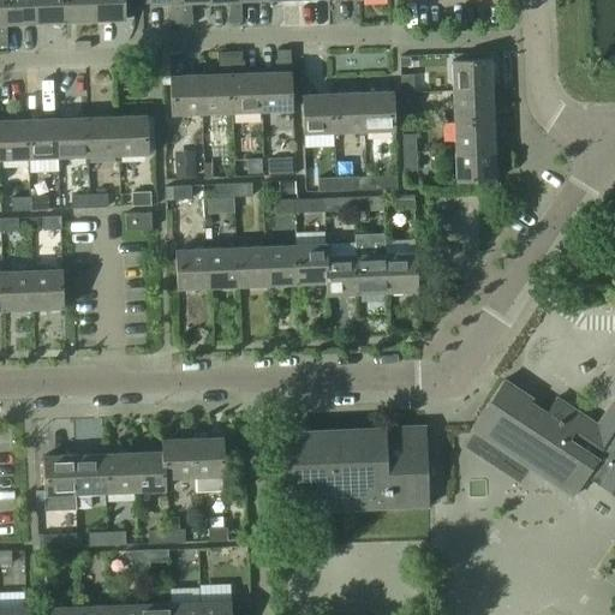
[(35,23),(34,0),(4,0),(6,24),(35,23)]
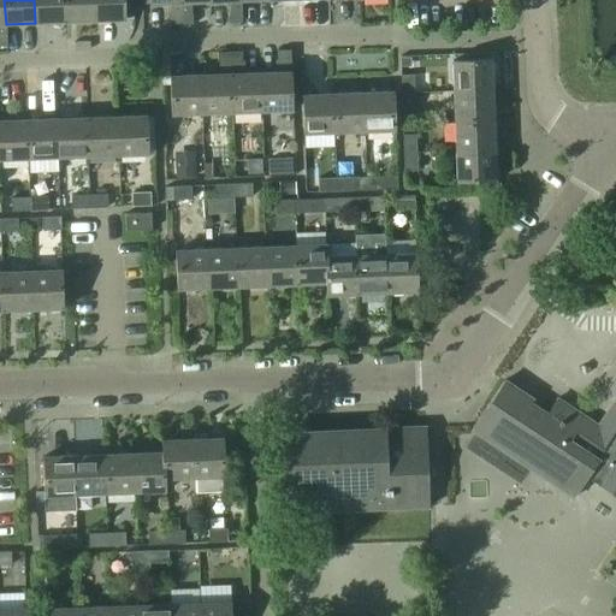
[(65,22),(64,0),(34,0),(35,23),(65,22)]
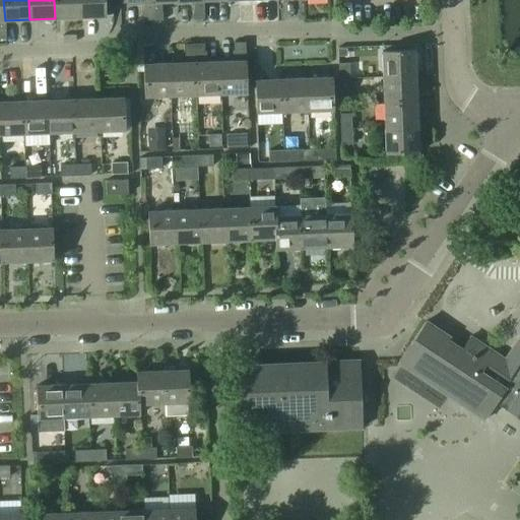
[(80,17),(79,0),(54,0),(55,18),(80,17)]
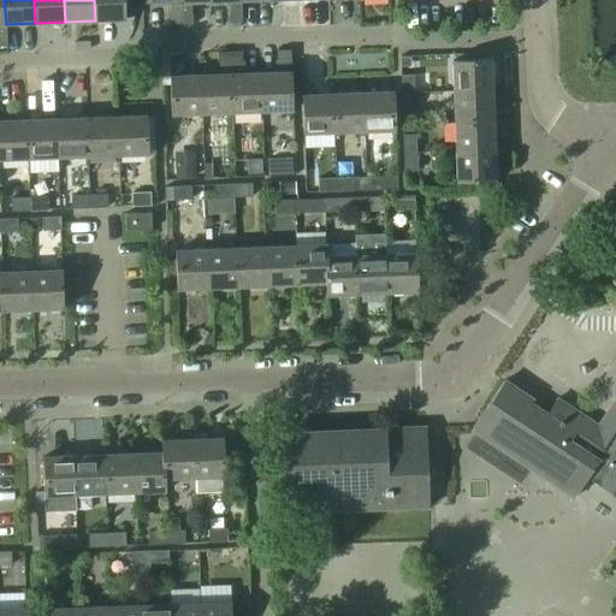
[(126,19),(125,0),(94,0),(95,21),(126,19)]
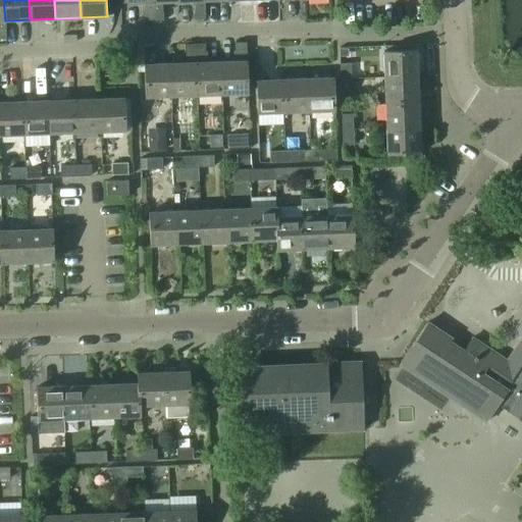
[(154,20),(152,0),(126,0),(126,3),(144,3),(144,13),(144,21),(154,20)]
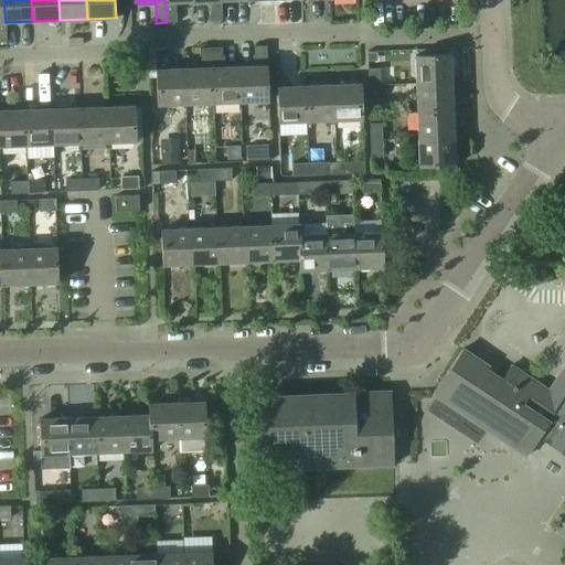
[(193,1),(192,0),(164,0),(167,22),(178,22),(178,13),(177,13),(176,2),(193,1)]
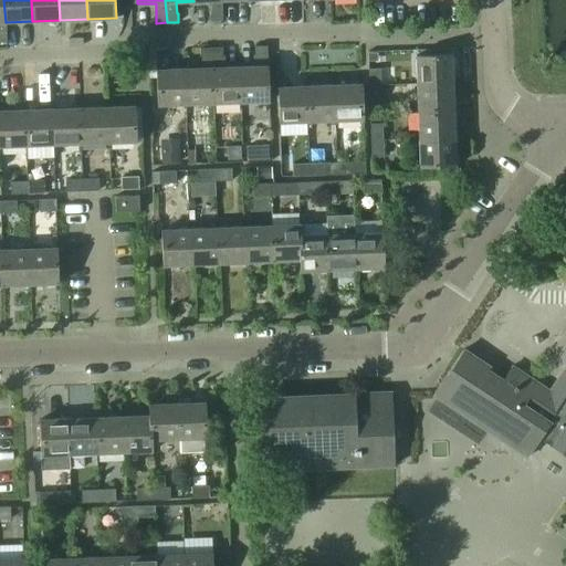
[(221,0),(220,0),(192,0),(194,1),(211,1),(211,12),(210,12),(210,21),(222,20),(222,0),(221,0)]
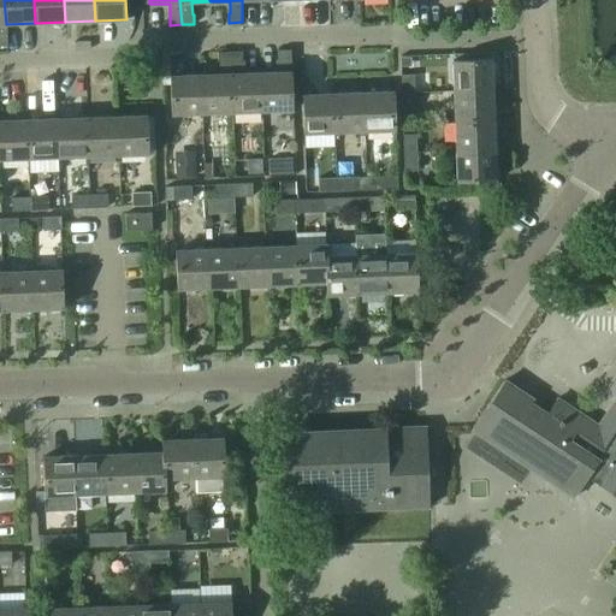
[(292,111),(291,49),(278,51),(278,59),(279,59),(279,72),(260,72),(261,112),(292,111)]
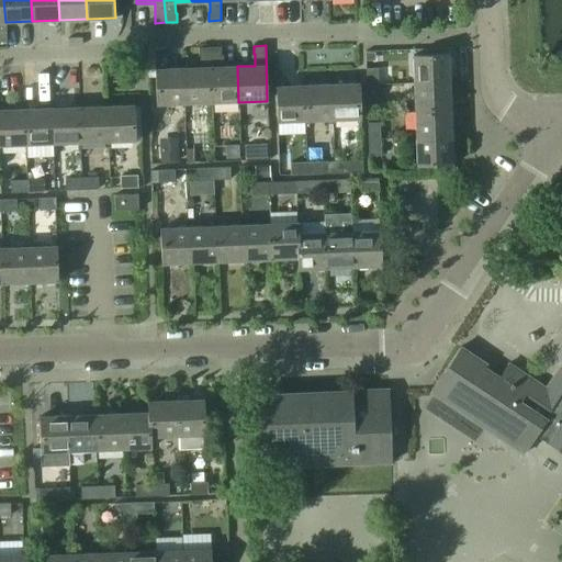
[(212,102),(210,47),(199,48),(199,56),(200,56),(201,68),(183,68),(184,103),(212,102)]
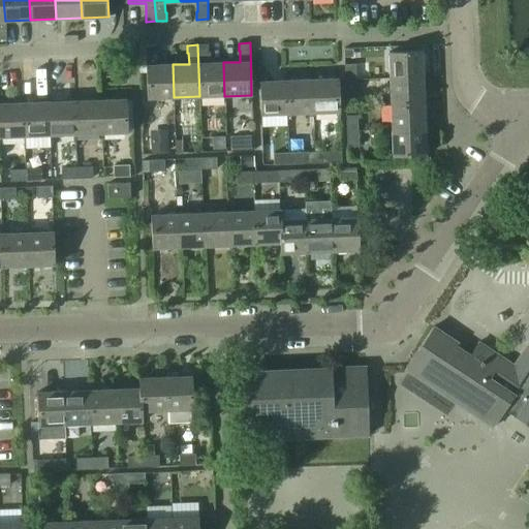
[(224,96),(223,62),(208,63),(208,52),(208,44),(197,44),(199,96),(224,96)]
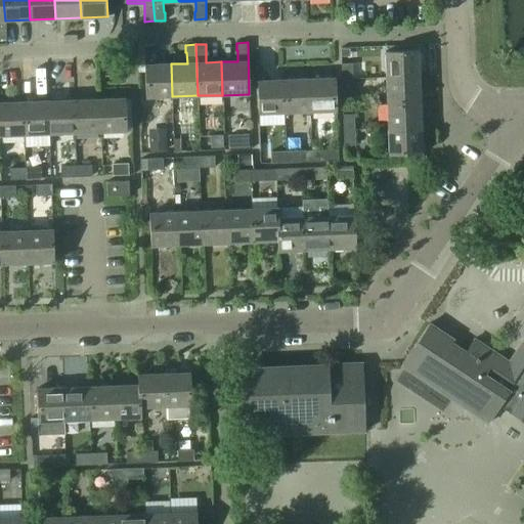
[(172,96),(171,63),(156,64),(155,53),(156,53),(156,45),(144,46),(146,97),(172,96)]
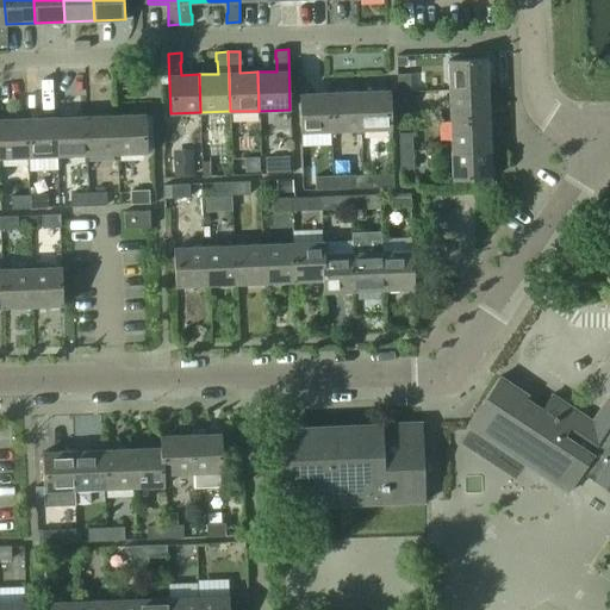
[(410,68),(409,56),(397,56),(397,69),(410,68)]
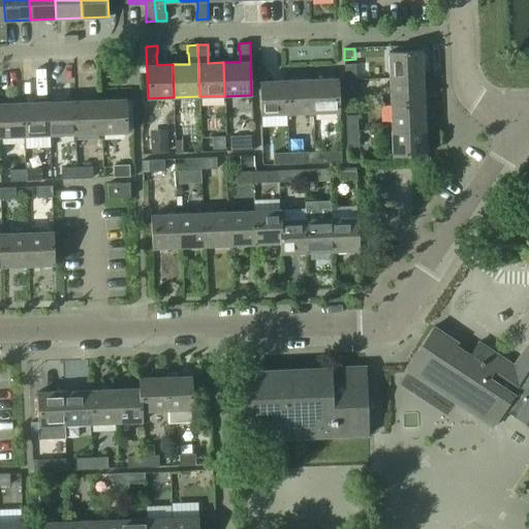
[(424,78),(423,51),(389,52),(390,79),(424,78)]
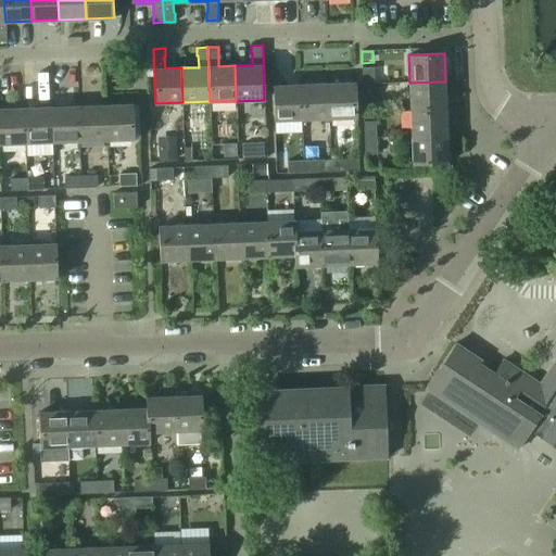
[(374,67),(362,67),(363,85),(375,85),(374,67)]
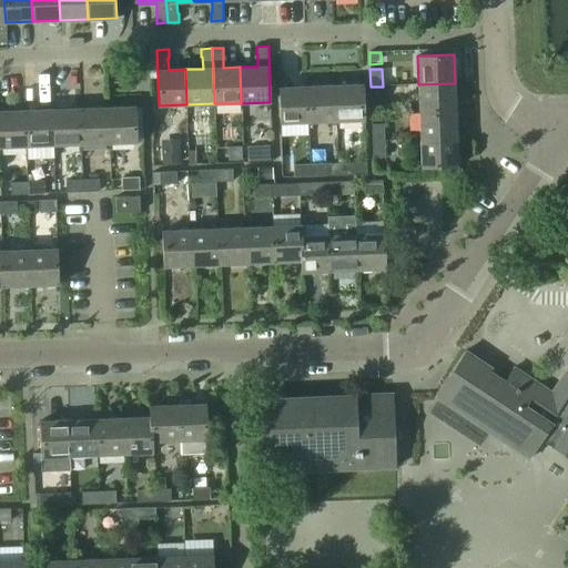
[(456,111),(455,83),(418,84),(419,112),(456,111)]
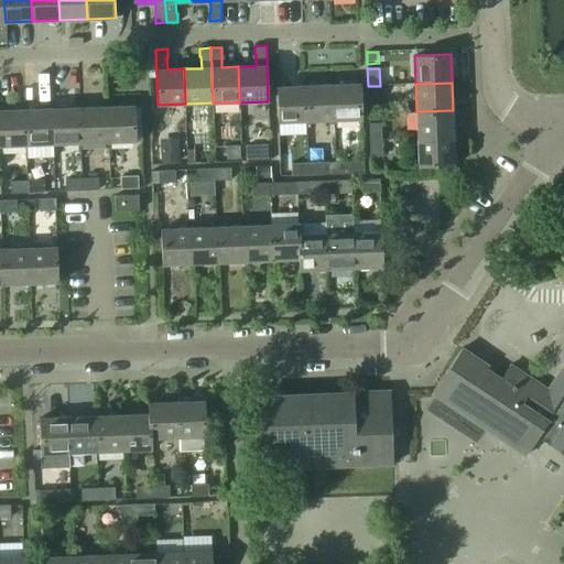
[(362,119),(360,84),(333,85),(334,120),(362,119)]
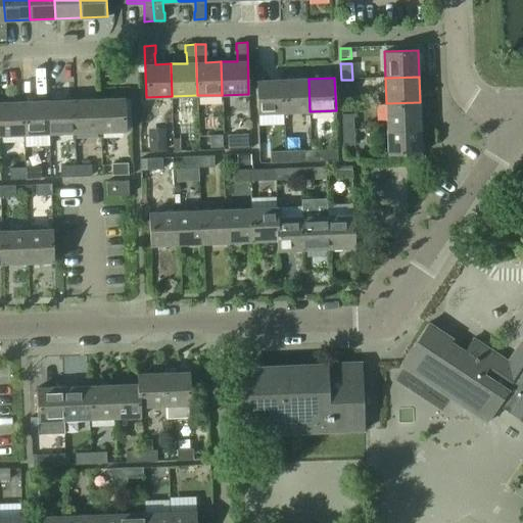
[(310,111),(308,79),(283,80),(284,112),(310,111)]
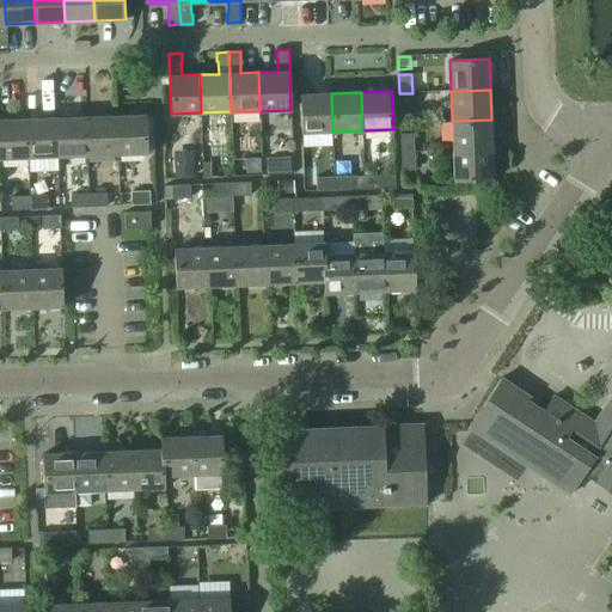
[(332,132),(331,93),(300,95),(301,133),(332,132)]
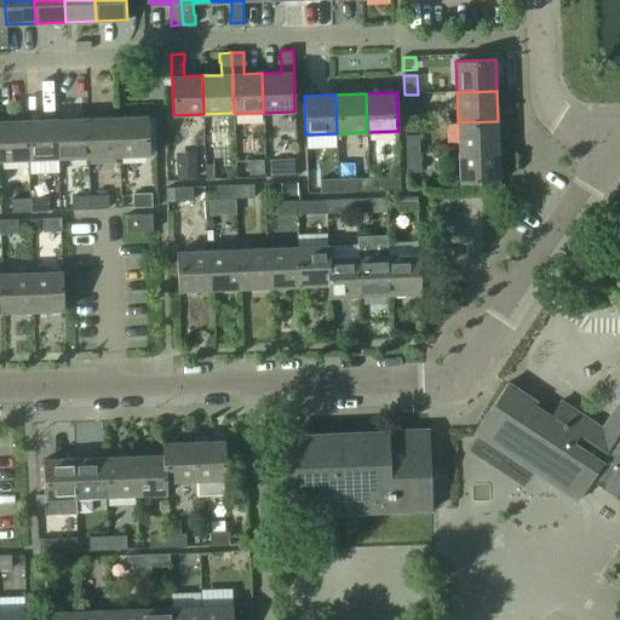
[(418,112),(418,95),(405,95),(405,112),(418,112)]
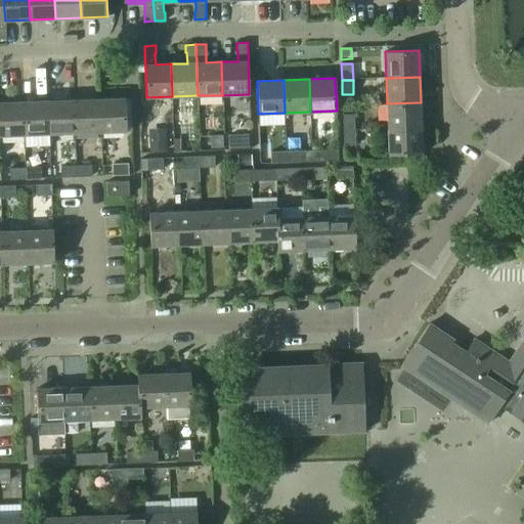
[(127,131),(126,98),(99,99),(100,132),(127,131)]
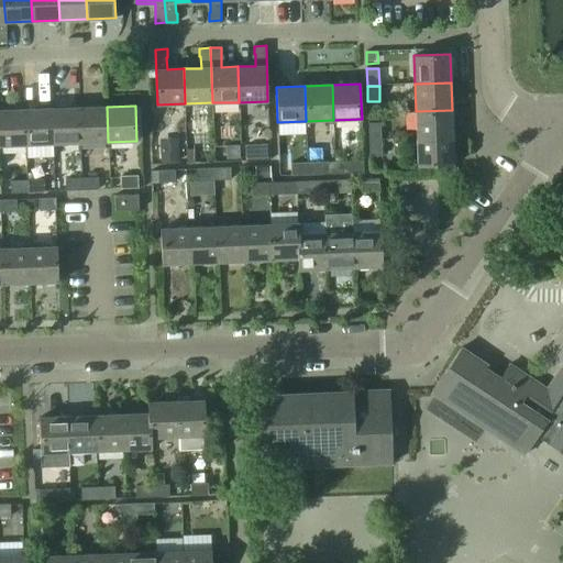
[(108,142),(107,107),(79,108),(80,143),(108,142)]
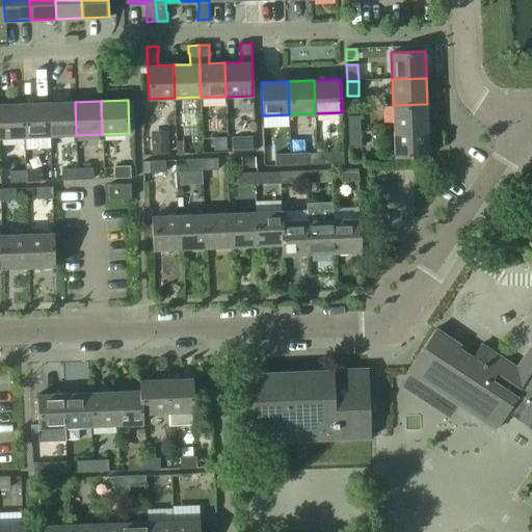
[(76,135),(75,102),(49,103),(50,136),(76,135)]
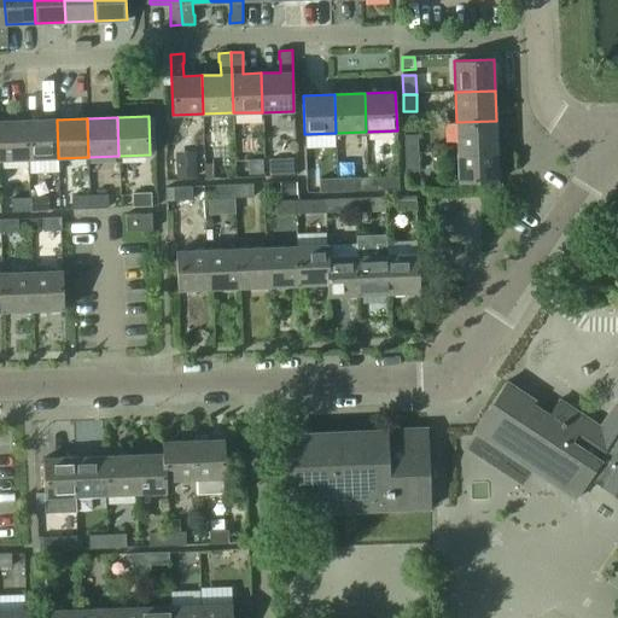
[(58,158),(57,120),(27,121),(29,159),(58,158)]
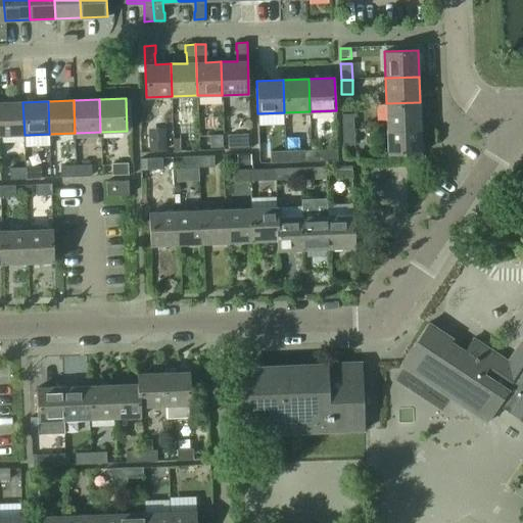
[(0,135),(25,135),(22,102),(0,102),(0,135)]
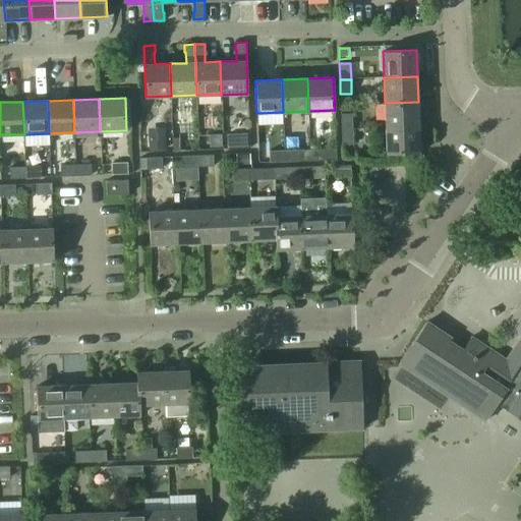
[(419,127),(418,102),(385,103),(386,128),(419,127)]
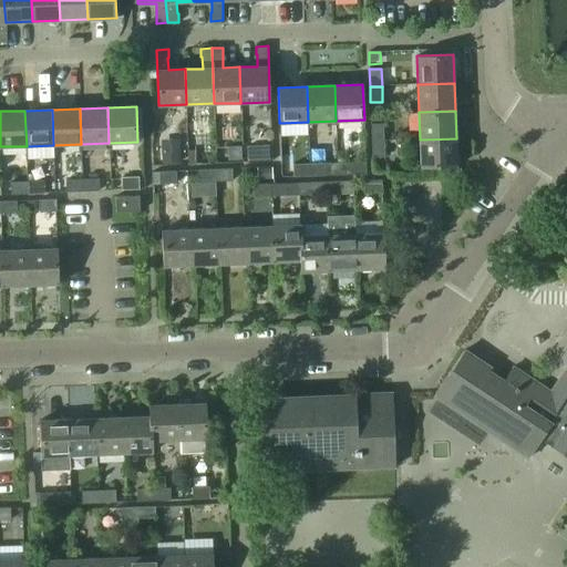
[(383,123),(371,124),(372,142),(383,141),(383,123)]
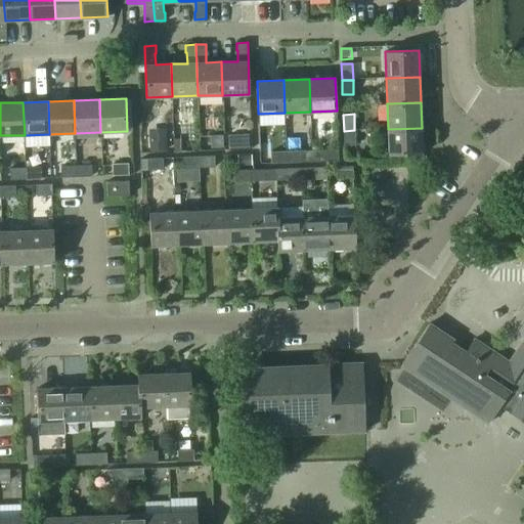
[(423,154),(422,128),(388,129),(389,155),(423,154)]
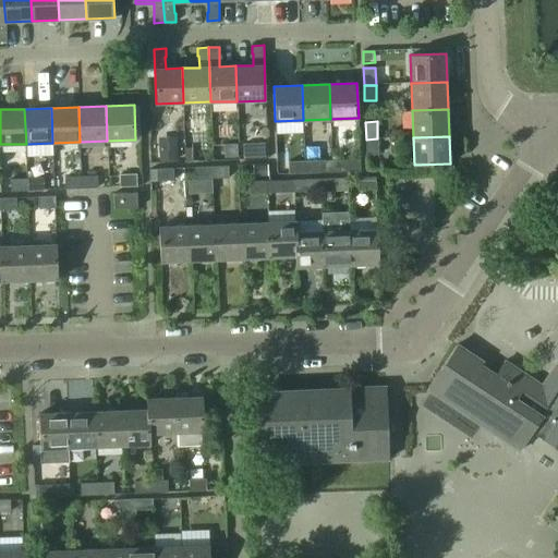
[(378,154),(377,138),(366,140),(366,155),(378,154)]
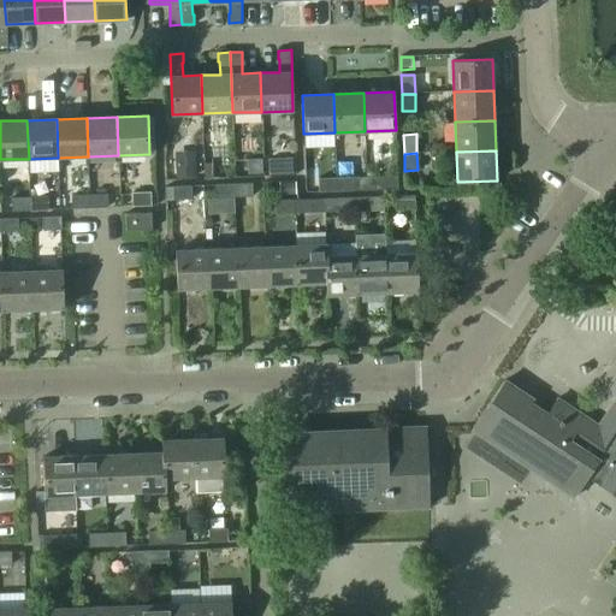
[(398,189),(397,176),(379,177),(379,190),(398,189)]
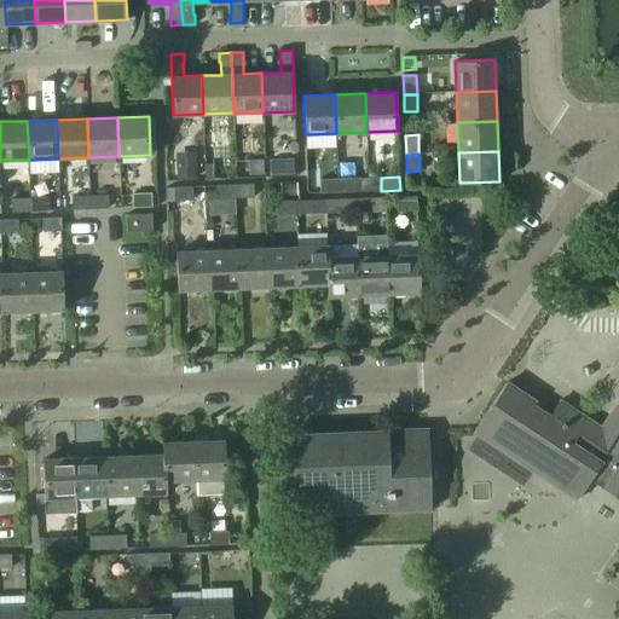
[(357,191),(357,178),(339,179),(339,192),(357,191)]
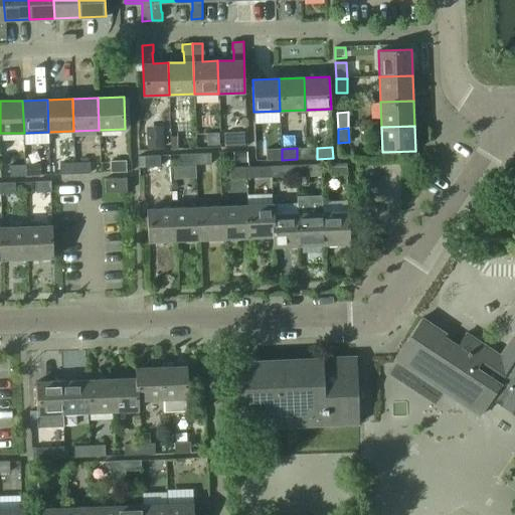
[(282,160),(282,149),(267,150),(267,160),(282,160)]
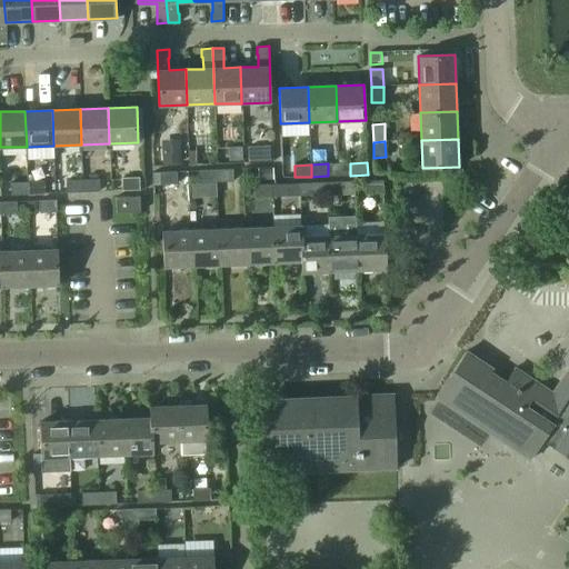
[(233,181),(232,169),(216,170),(217,182),(233,181)]
